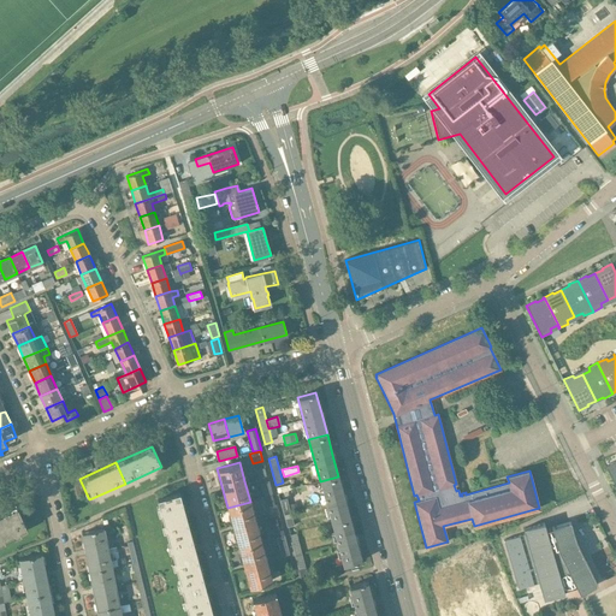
[(350,519),(344,497),(338,477),(320,481),(331,523),(350,519)]
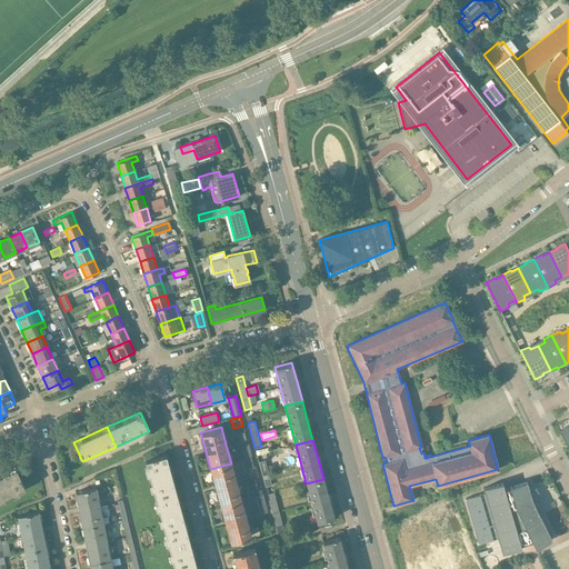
[(248,445),(240,447),(243,459),(251,457),(248,445)]
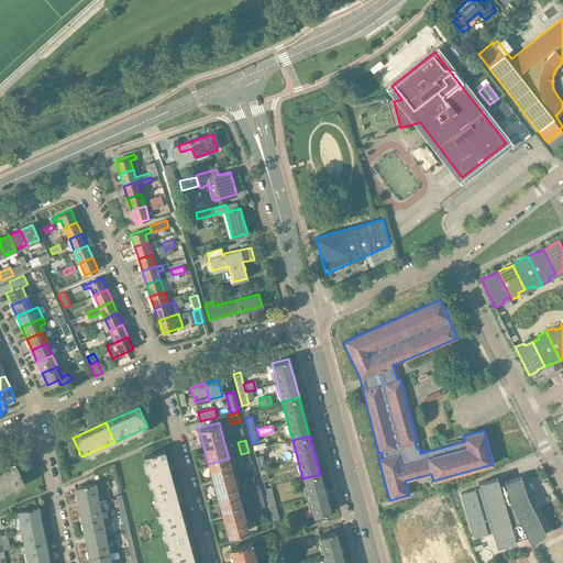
[(173,485),(168,467),(164,450),(143,455),(153,490),(173,485)]
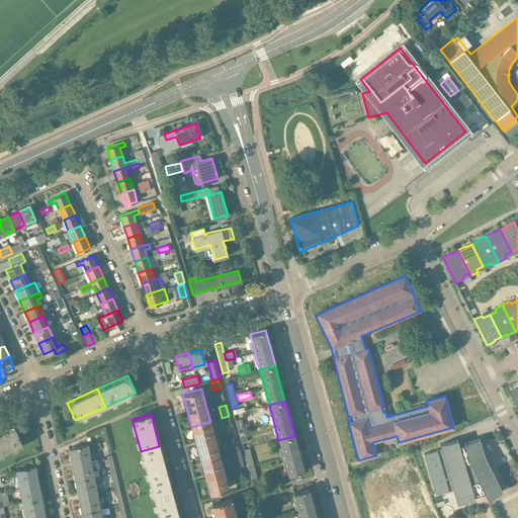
[(229,417),(222,419),(224,426),(231,425),(229,417)]
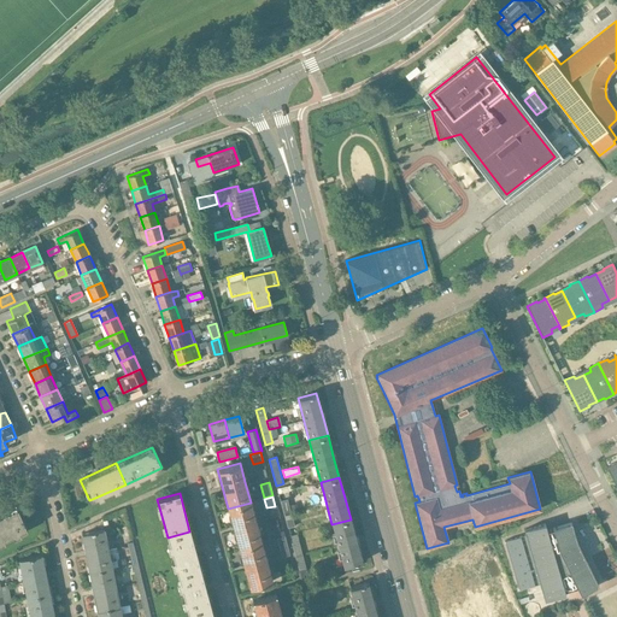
[(295,526),(288,498),(280,500),(288,528),(295,526)]
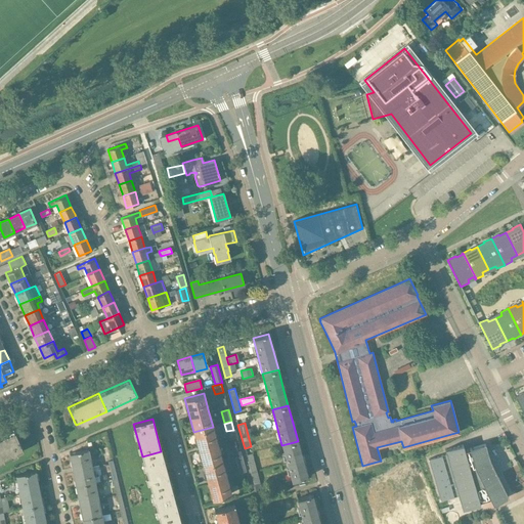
[(222,461),(217,443),(213,427),(193,432),(203,466),(222,461)]
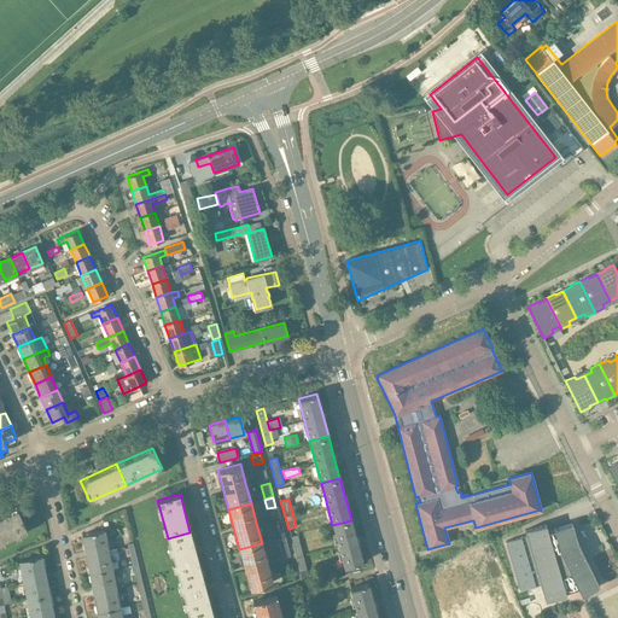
[(0,541),(27,529),(17,508),(0,516),(0,541)]
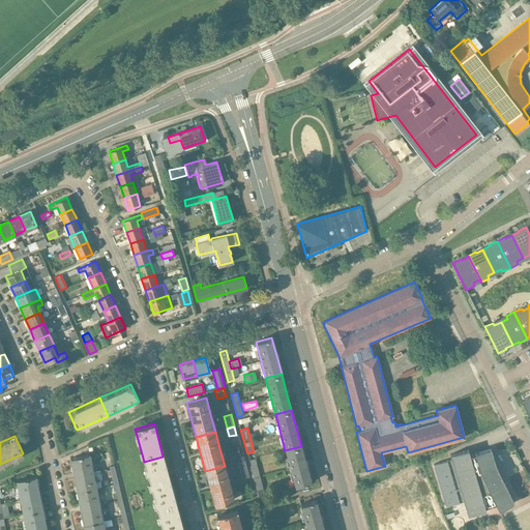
[(237,446),(231,448),(233,458),(240,455),(237,446)]
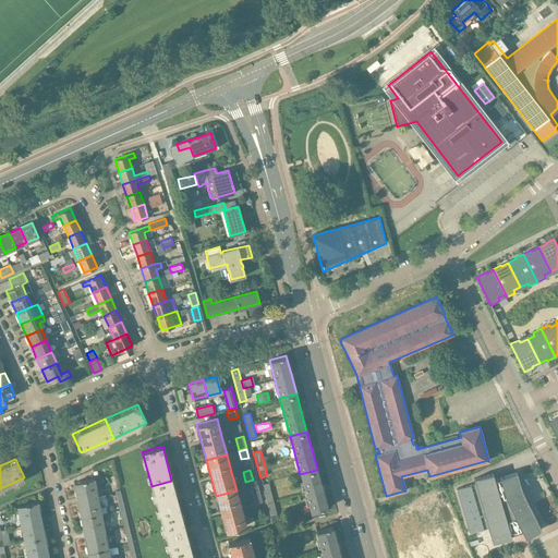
[(327,507),(322,488),(317,470),(300,474),(311,512),(327,507)]
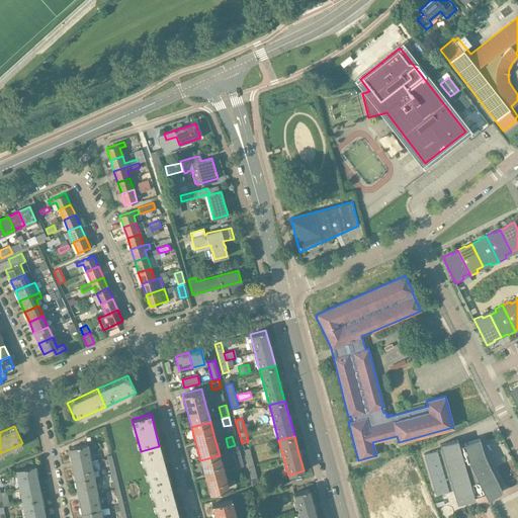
[(441,448),(423,453),(435,495),(452,490),(457,504),(475,499),(473,496),(485,493),(488,499),(502,492),(485,455),(480,438),(458,444),(457,439),(439,444),(441,448)]
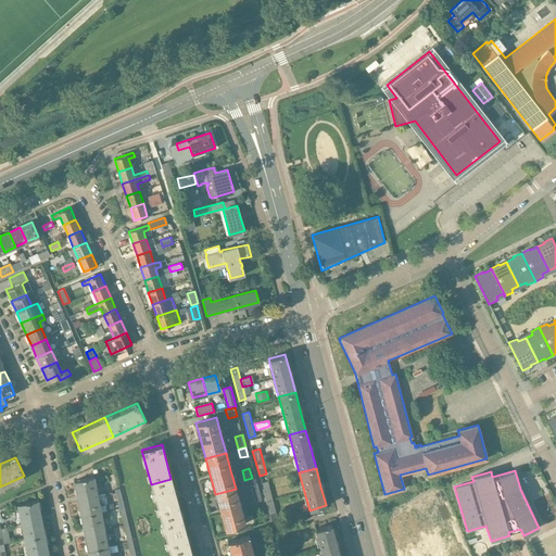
[(97,494),(93,477),(73,481),(76,498),(97,494)]
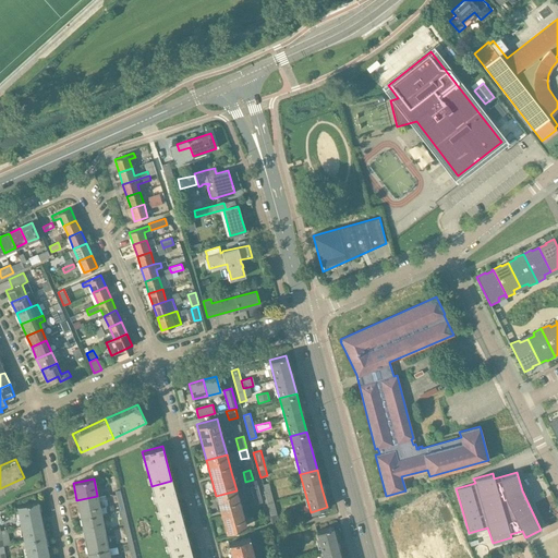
[(181,514),(177,497),(171,481),(152,486),(160,520),(181,514)]
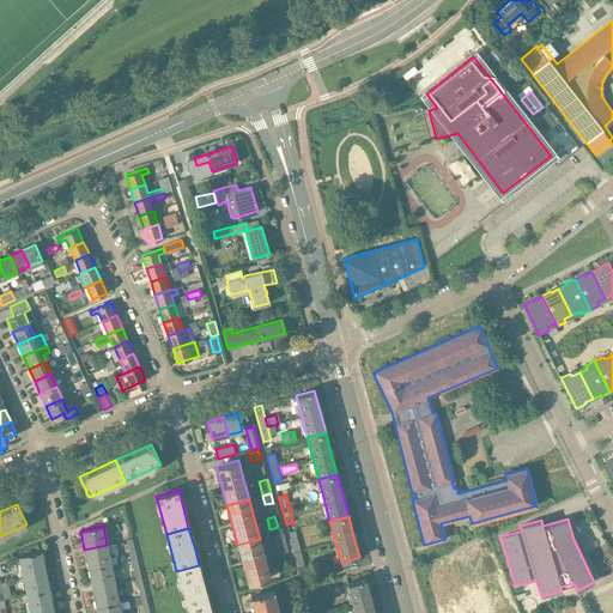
[(307,571),(296,530),(289,532),(299,572),(307,571)]
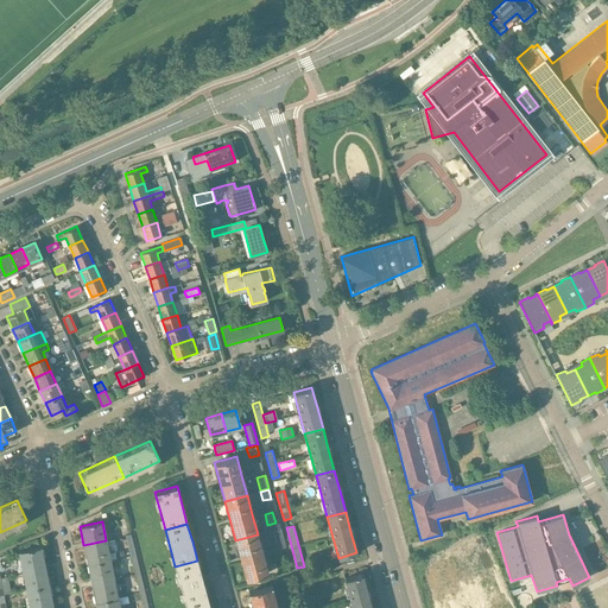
[(280,530),(273,531),(278,549),(285,546),(280,530)]
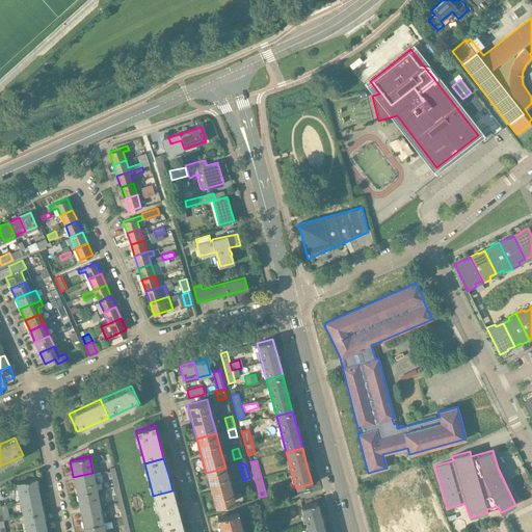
[(114,468),(109,469),(112,481),(113,487),(118,486),(117,480),(114,468)]
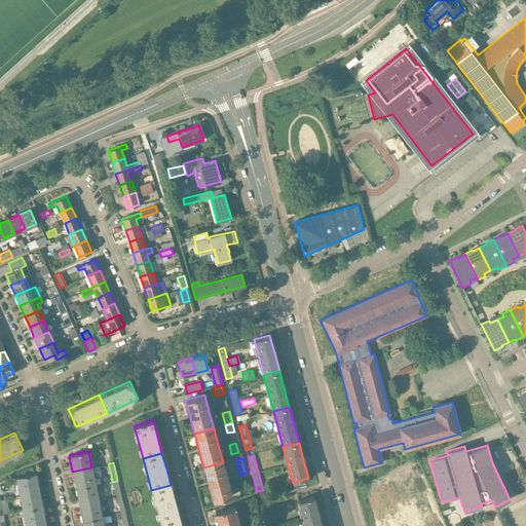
[(232,495),(227,479),(223,462),(203,467),(213,500),(232,495)]
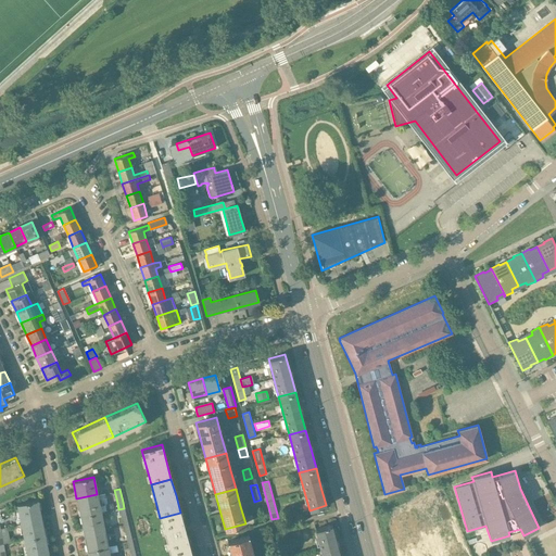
[(100,513),(97,494),(76,498),(79,516),(100,513)]
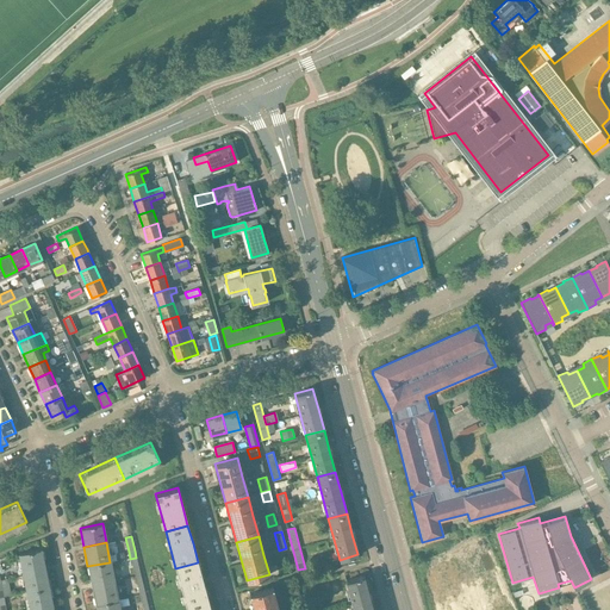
[(48,587),(44,568),(41,549),(18,554),(26,592),(48,587)]
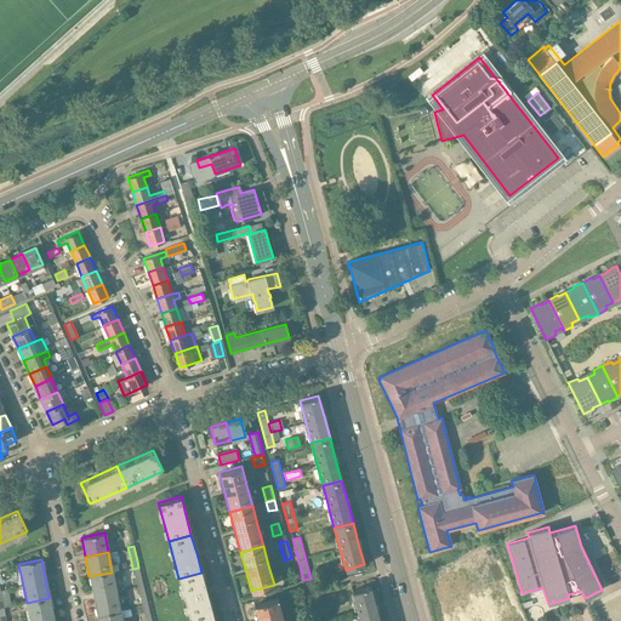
[(115,591),(112,573),(89,576),(93,596),(115,591)]
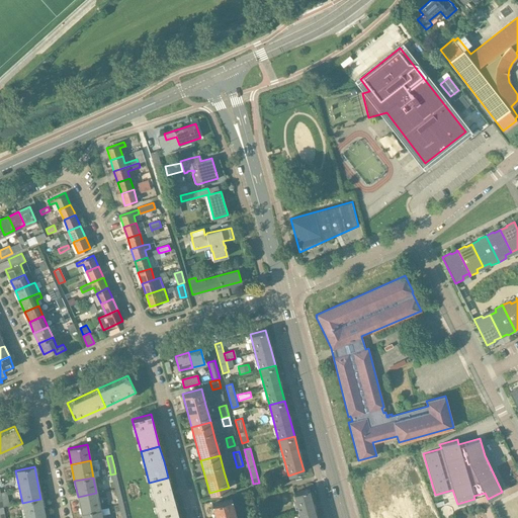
[(176,509),(172,494),(168,478),(149,483),(158,514),(176,509)]
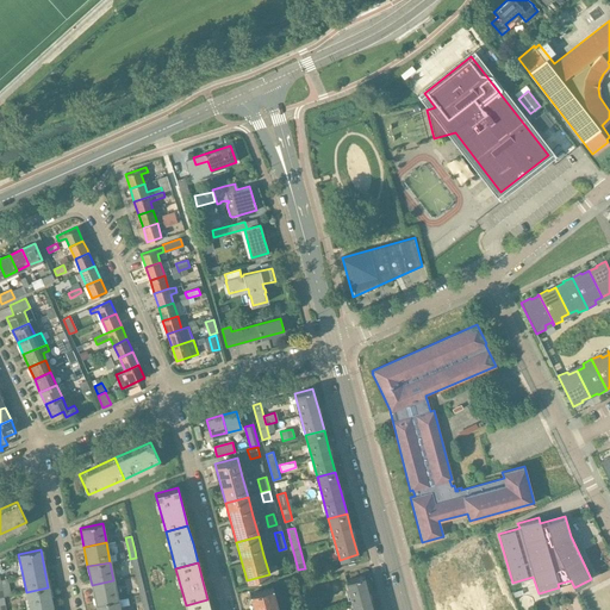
[(372,609),(369,596),(363,576),(344,580),(353,609),(372,609)]
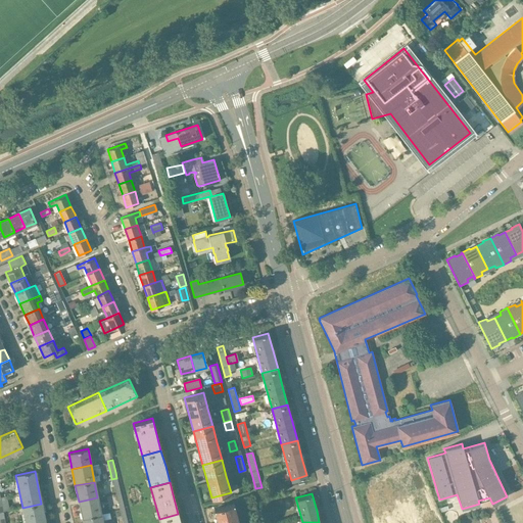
[(101,514),(97,497),(79,502),(82,517),(101,514)]
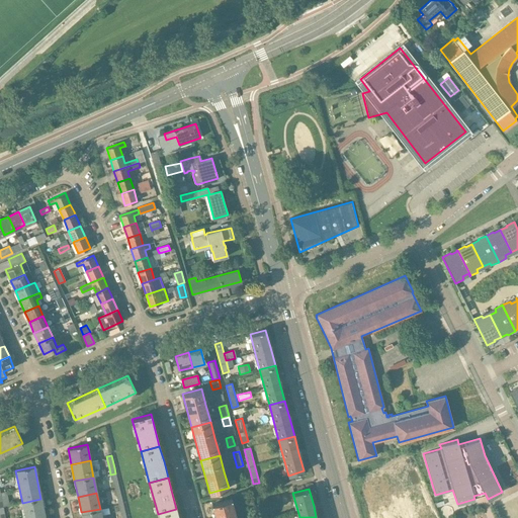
[(45,517),(45,515),(40,499),(22,503),(24,517),(45,517)]
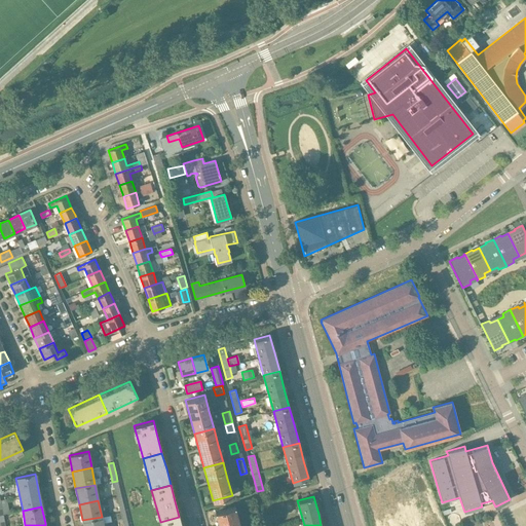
[(238,525),(237,522),(233,506),(215,512),(218,525),(238,525)]
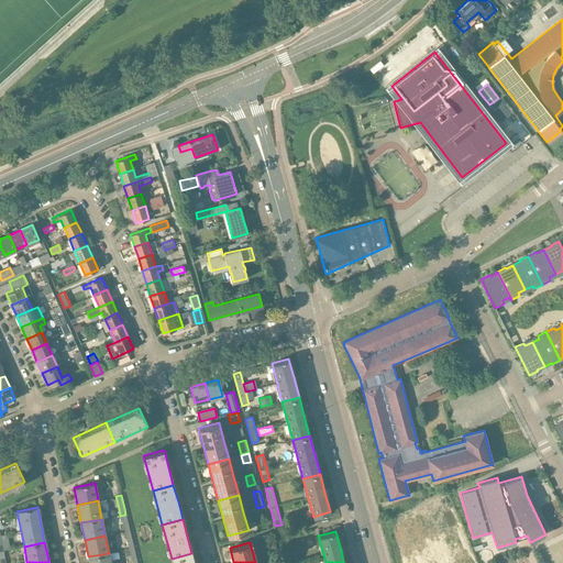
[(291,562),(289,552),(283,553),(285,562),(291,562)]
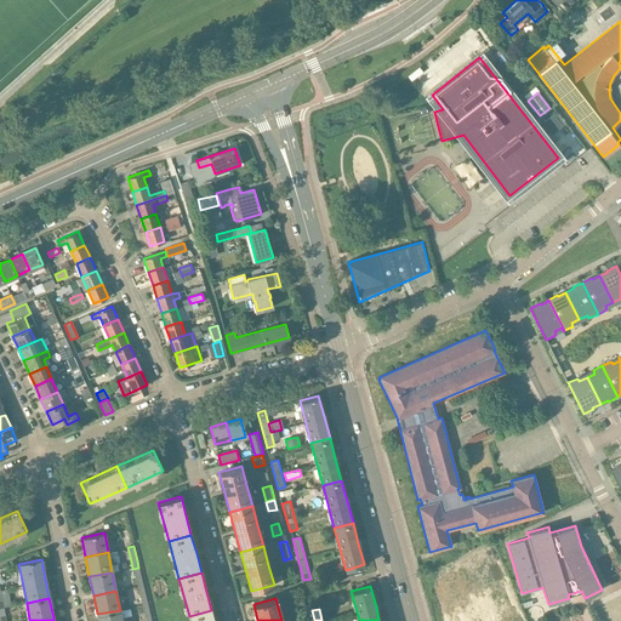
[(121,620),(120,610),(97,614),(97,620),(121,620)]
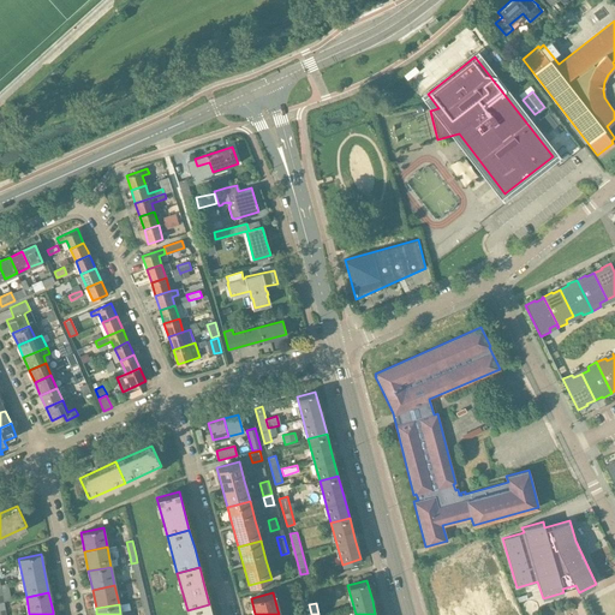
[(212,614),(209,604),(187,610),(189,614),(212,614)]
